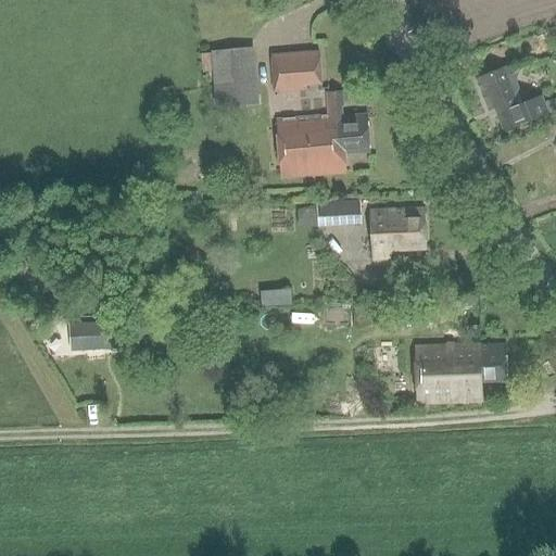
[(213,71),(215,109),(257,105),(253,47),(211,50),(212,53),(201,54),(202,72),(213,71)]
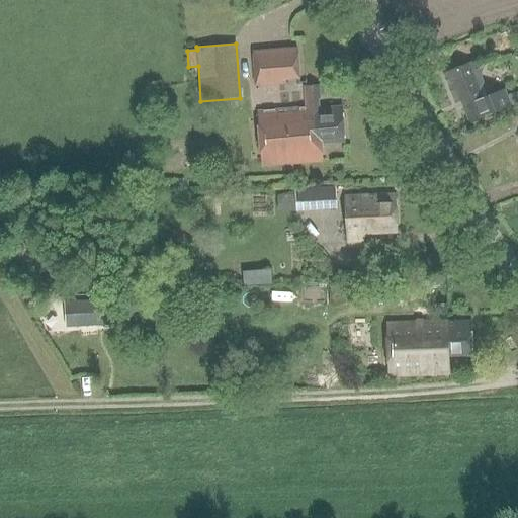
[(299,78),(297,48),(252,51),(254,86),(284,84),(283,79),(299,78)]
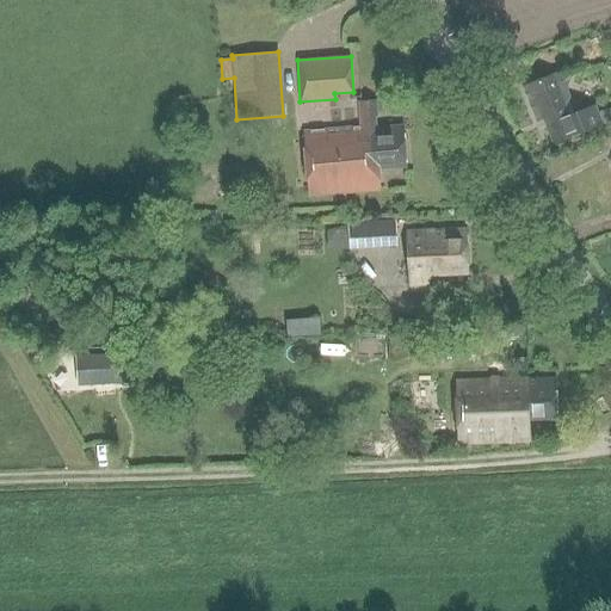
[(554,146),(591,131),(610,123),(610,107),(599,113),(596,104),(574,113),(559,74),(522,88),(536,123),(543,119),(554,146)]
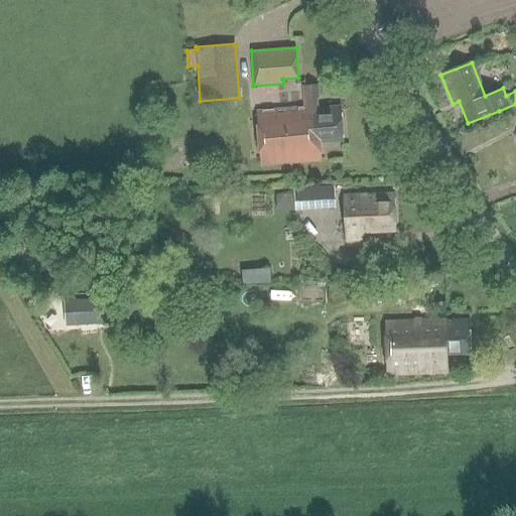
[(319,143),(343,142),(341,107),(318,109),(316,86),(302,87),(303,108),(257,112),(261,166),(320,162),(319,143)]
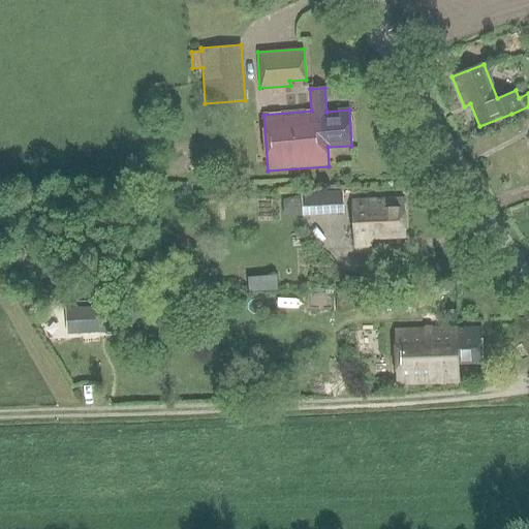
[(303,215),(344,213),(343,192),(302,194),(303,215)]
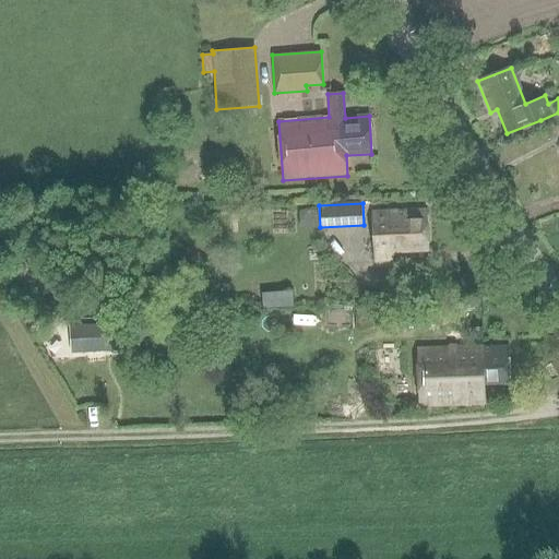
[(392,252),(427,251),(426,211),(372,213),(375,262),(393,261),(392,252)]
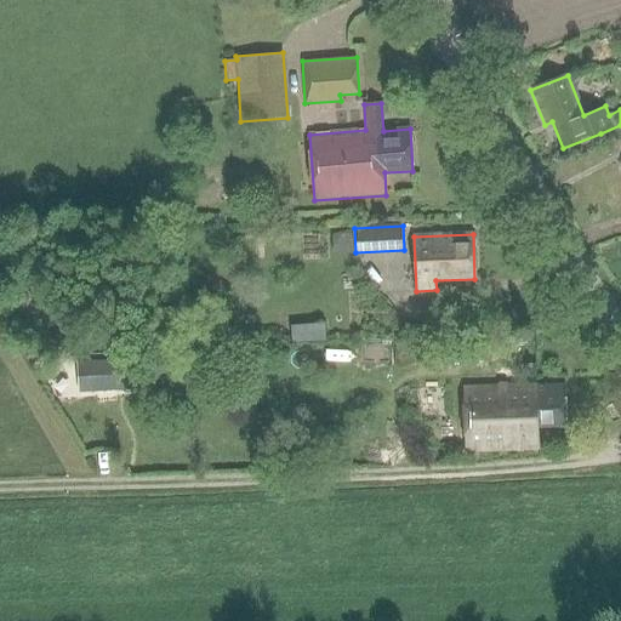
[(324,324),(291,326),(292,345),(325,342),(324,324)]
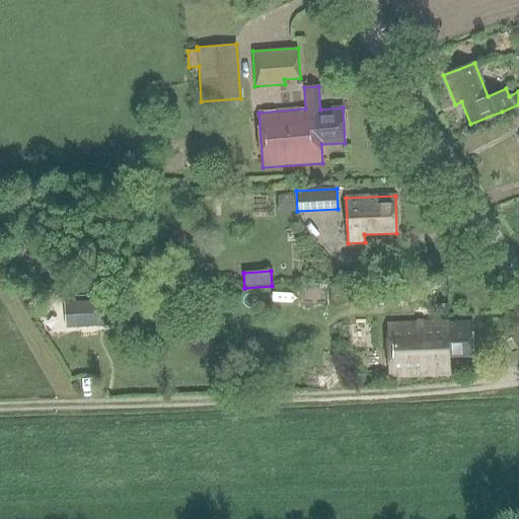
[(116,299),(69,302),(71,327),(118,324),(116,299)]
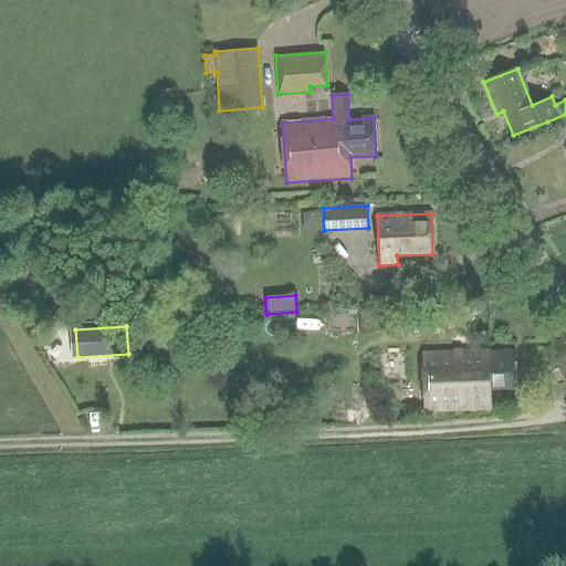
[(478,344),(489,344),(488,333),(478,333),(478,344)]
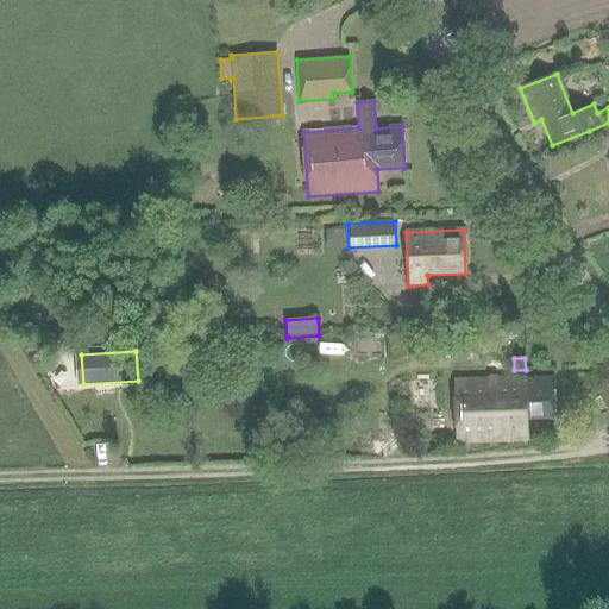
[(527,420),(554,419),(553,378),(525,380),(525,378),(456,381),(458,443),(527,440),(527,420)]
